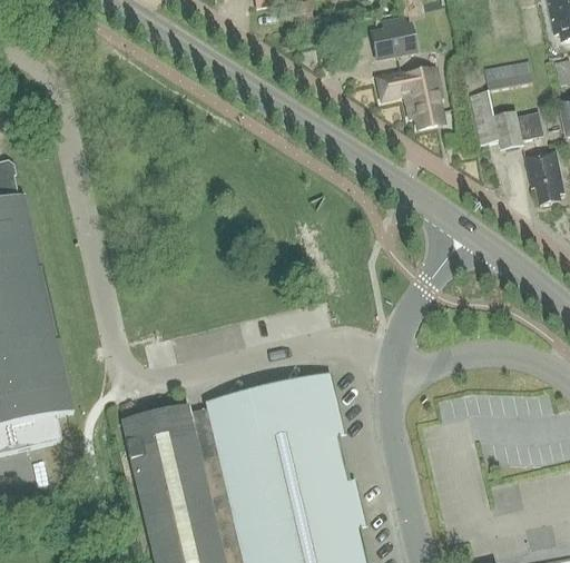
[(254,0),(255,6),(283,0),(288,27),(306,22),(301,0),(296,0),(254,0)]
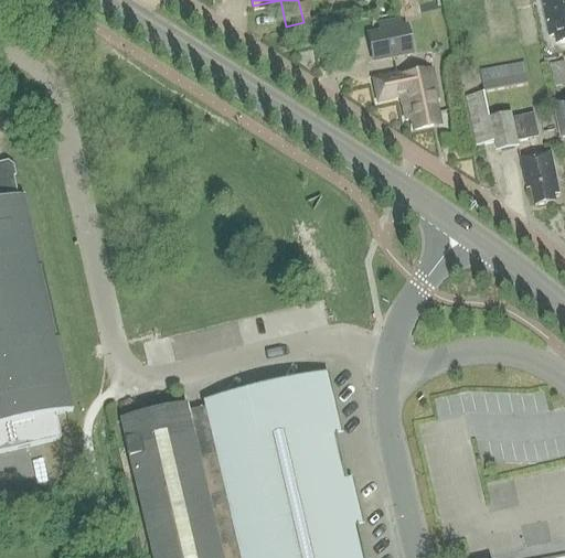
[(542,0),(548,31),(554,30),(556,39),(564,36),(564,0),(542,0)]
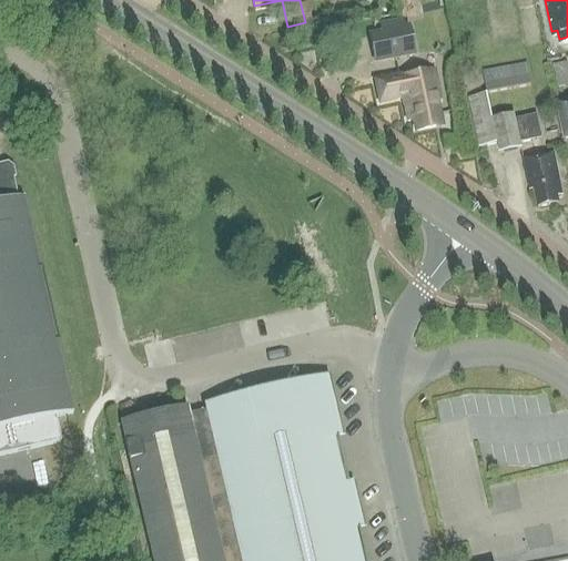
[(376,54),(415,47),(411,24),(372,32),(376,54)]
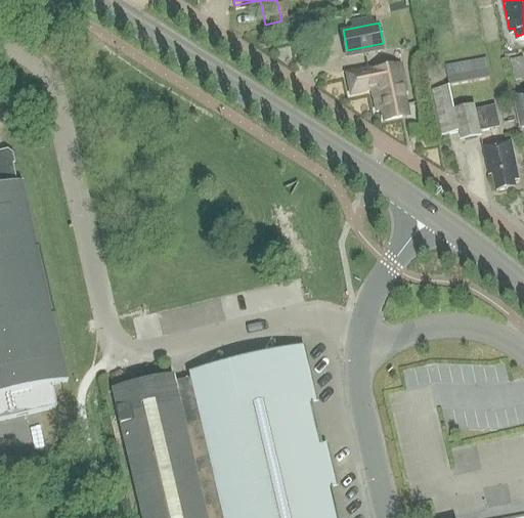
[(488,73),(485,53),(444,60),(447,80),(488,73)]
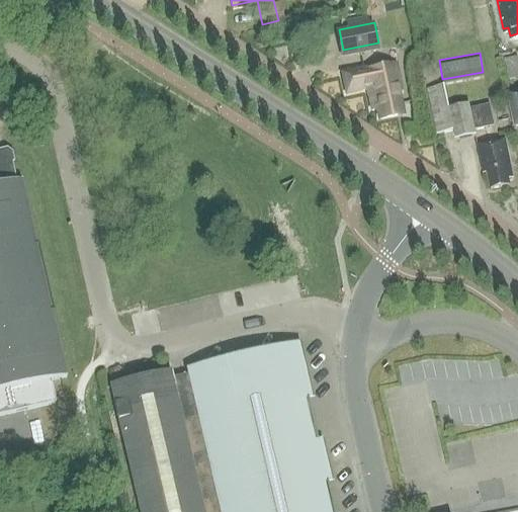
[(401,85),(396,61),(365,66),(364,63),(363,63),(367,84),(371,104),(376,103),(378,113),(396,110),(394,101),(400,100),(397,85),(401,85)]
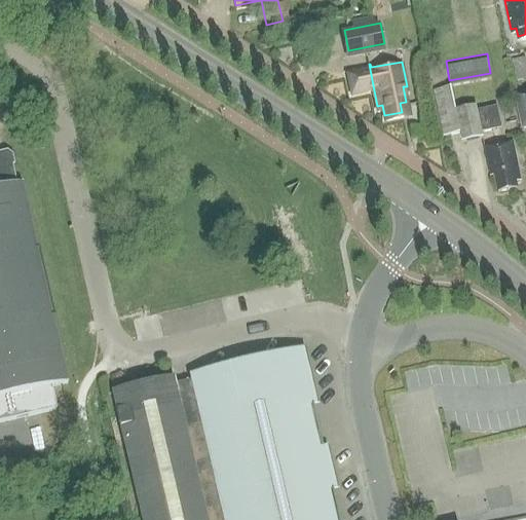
[(373,85),(369,64),(347,68),(351,89),(373,85)]
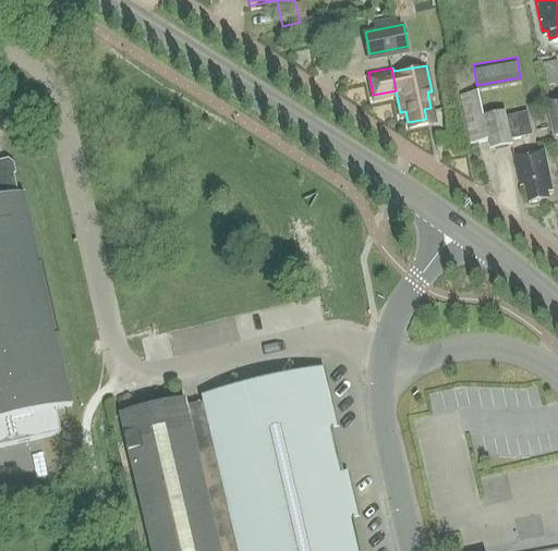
[(526,107),(525,108),(506,111),(505,107),(483,111),(483,110),(477,86),(461,89),(471,139),(488,136),(490,146),(512,142),(511,134),(531,131),(526,107)]
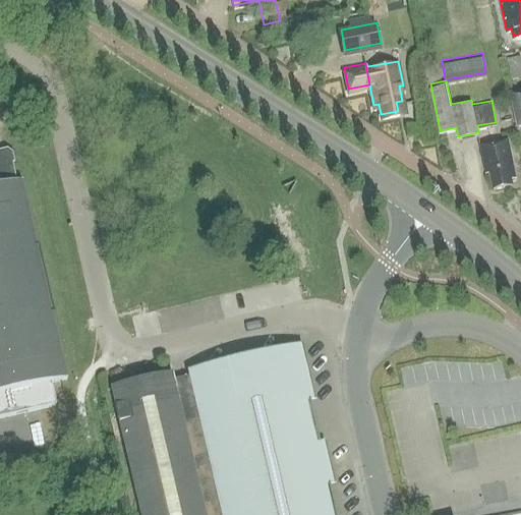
[(516,124),(520,122),(520,88),(509,91),(516,124)]
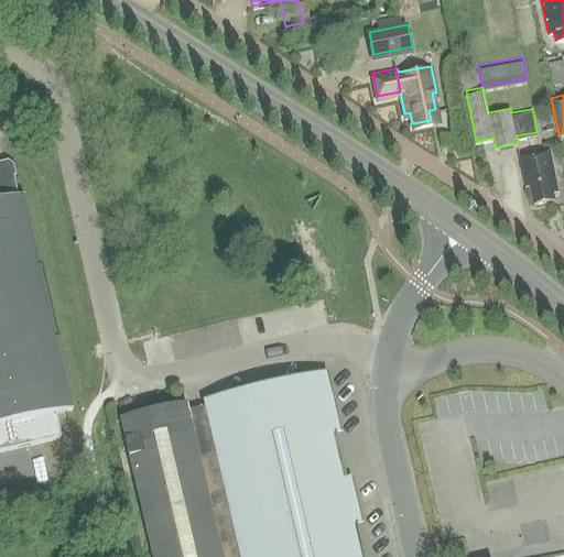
[(553,188),(559,187),(550,146),(520,153),(527,184),(531,183),(534,199),(554,196),(553,188)]
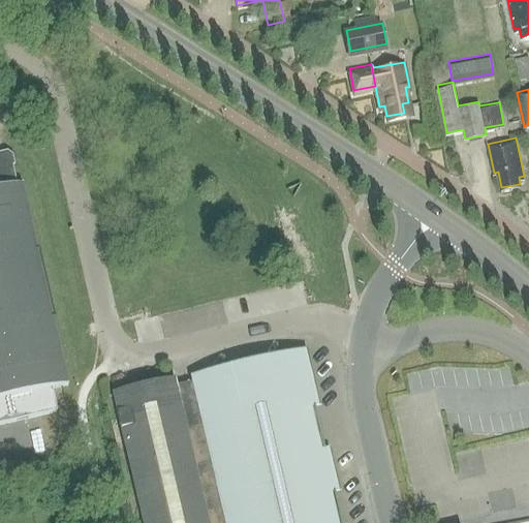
[(0,419),(56,406),(51,383),(67,380),(53,313),(57,312),(41,245),(37,246),(22,179),(14,181),(10,161),(12,161),(10,151),(5,152),(3,147),(0,147),(0,419)]
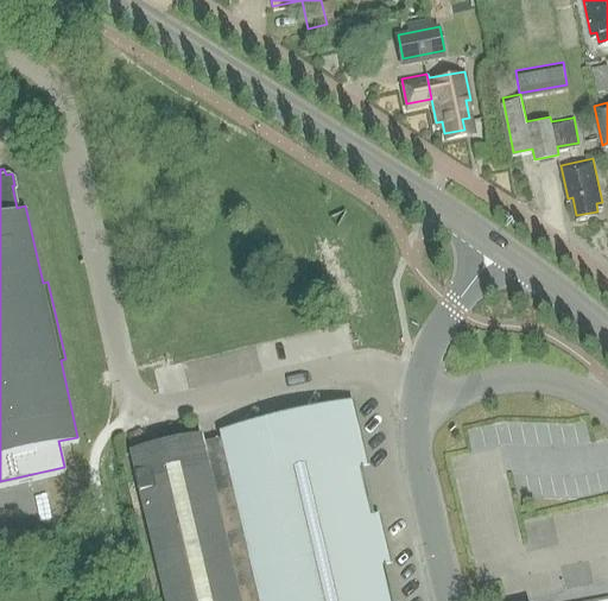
[(128,447),(164,600),(390,600),(343,397),(222,425),(223,432),(201,437),(198,431),(128,447)]
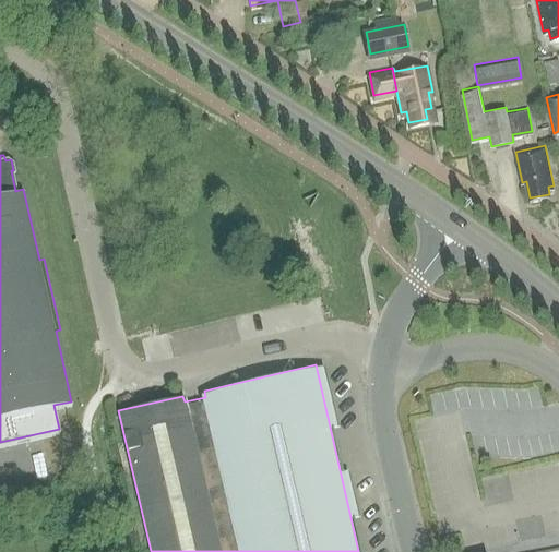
[(525,551),(558,544),(558,542),(516,551),(525,551)]
